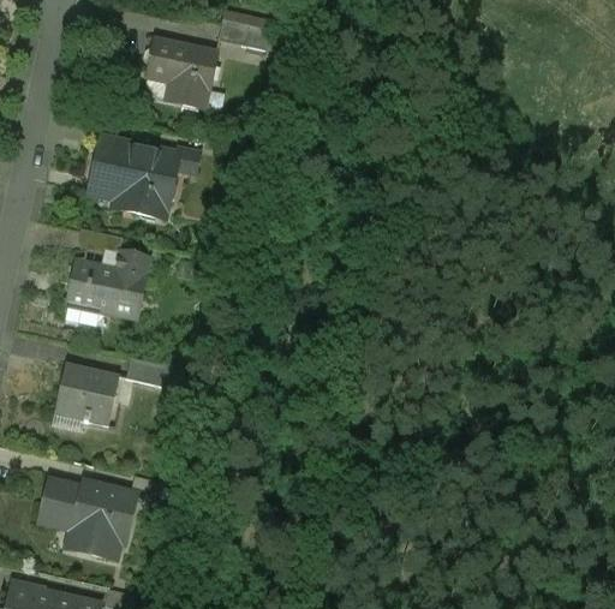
[(269,30),(222,19),(219,39),(264,49),(269,30)]
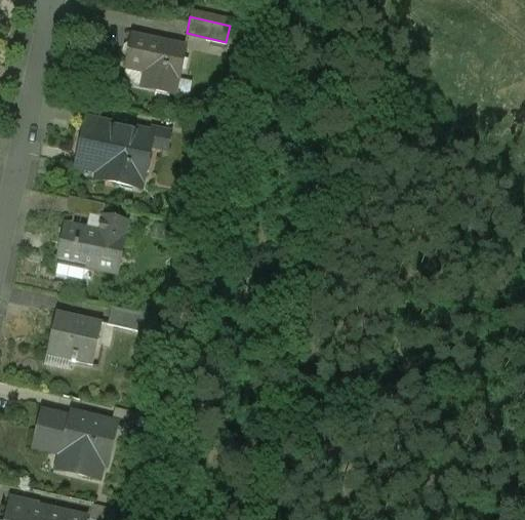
[(186,44),(131,33),(125,61),(156,68),(152,87),(173,92),(176,75),(178,76),(186,44)]
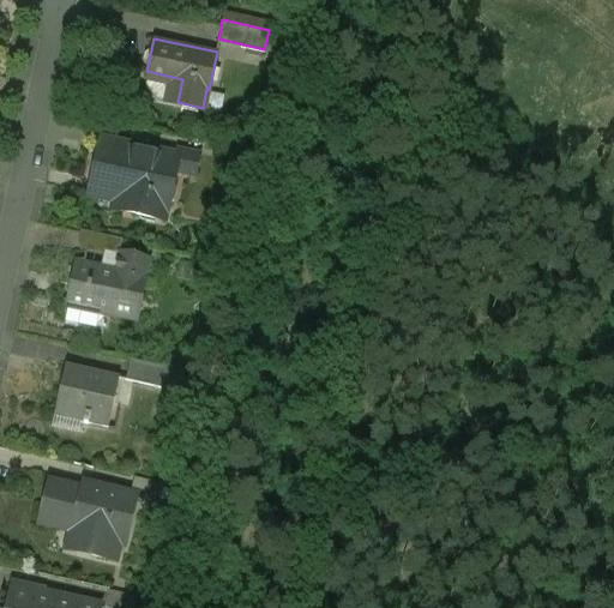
[(176,154),(101,137),(90,191),(115,197),(114,206),(137,211),(148,199),(168,203),(168,199),(173,198),(176,184),(173,180),(175,169),(194,173),(199,150),(179,146),(176,154)]
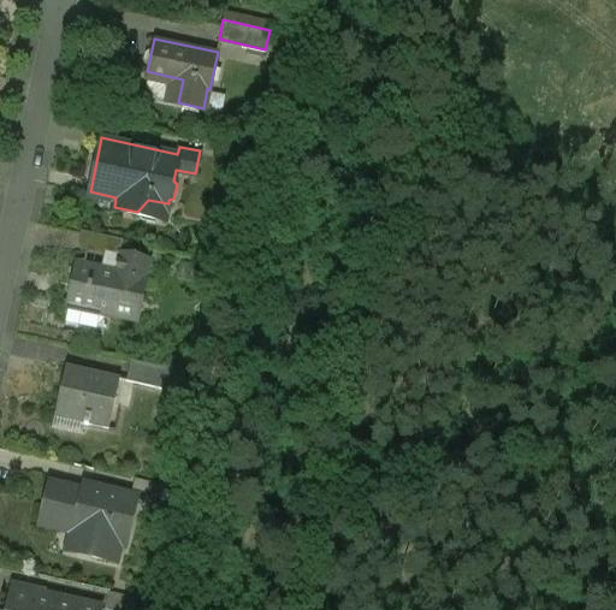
[(116,270),(76,261),(67,301),(94,307),(94,308),(96,309),(136,318),(148,258),(119,250),(116,270)]
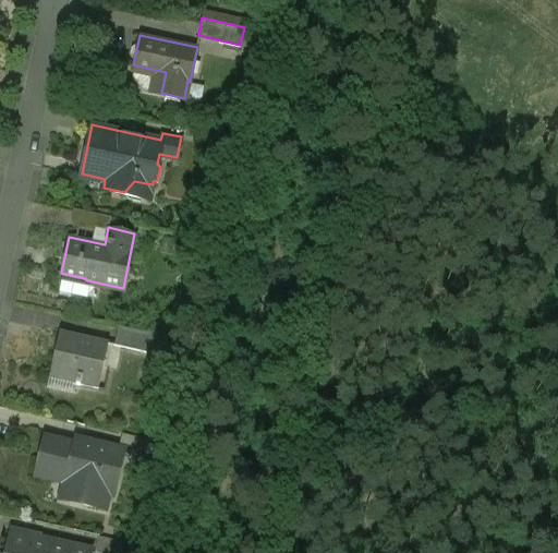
[(85,278),(61,273),(59,285),(60,285),(59,288),(84,293),(86,283),(87,280),(85,279),(85,278)]
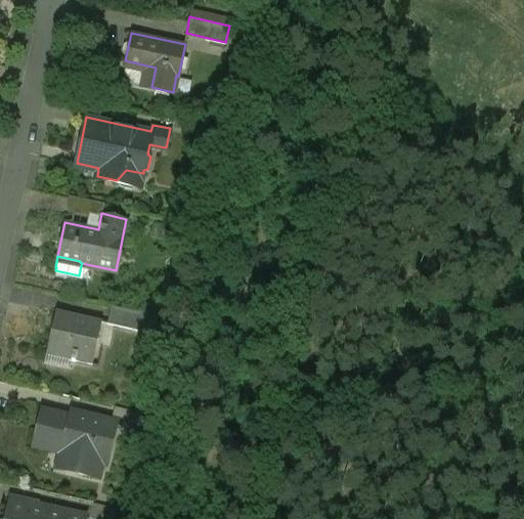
[(142,311),(111,304),(106,321),(139,329),(142,311)]
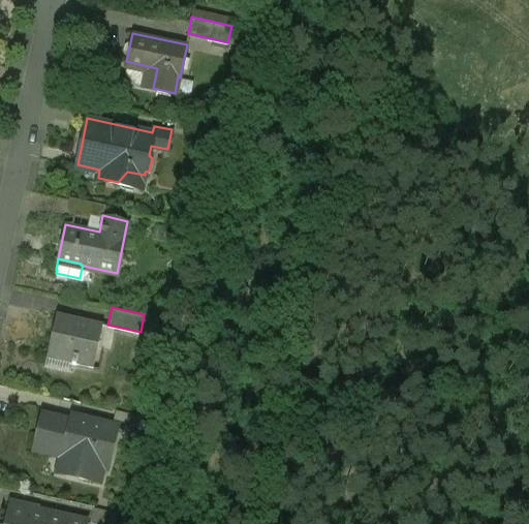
[(102,321),(56,311),(47,356),(50,356),(51,351),(70,356),(69,361),(75,363),(75,362),(93,365),(102,321)]
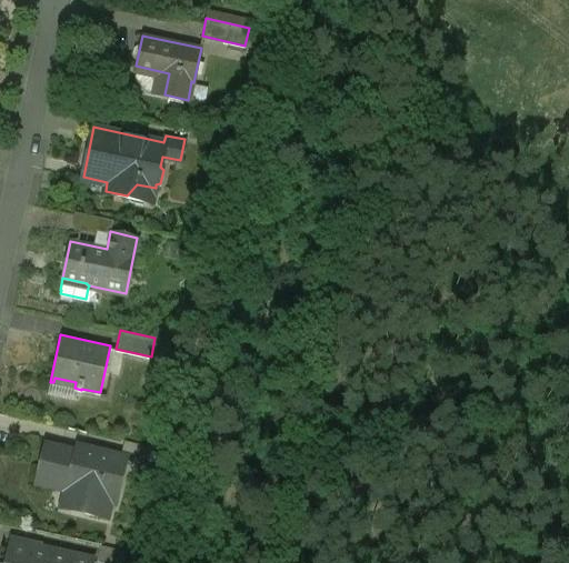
[(151,445),(123,440),(120,454),(126,456),(125,460),(147,464),(151,445)]
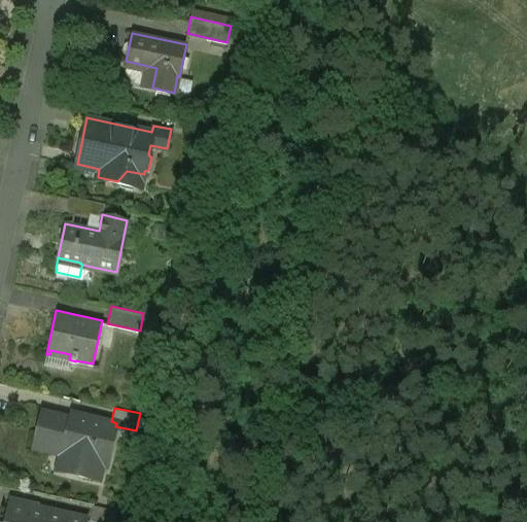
[(111,421),(71,412),(70,417),(42,411),(34,446),(57,451),(58,447),(70,450),(65,471),(98,479),(104,453),(109,454),(115,426),(116,423),(111,421)]
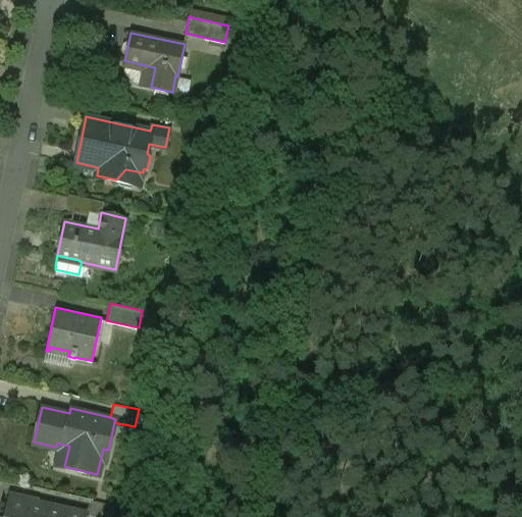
[(84,516),(85,512),(24,498),(25,497),(10,494),(5,516),(4,516),(84,516)]
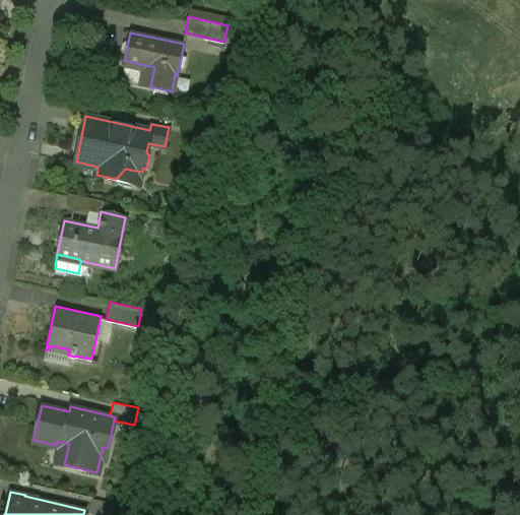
[(112,514),(116,502),(91,497),(88,512),(101,514),(112,514)]
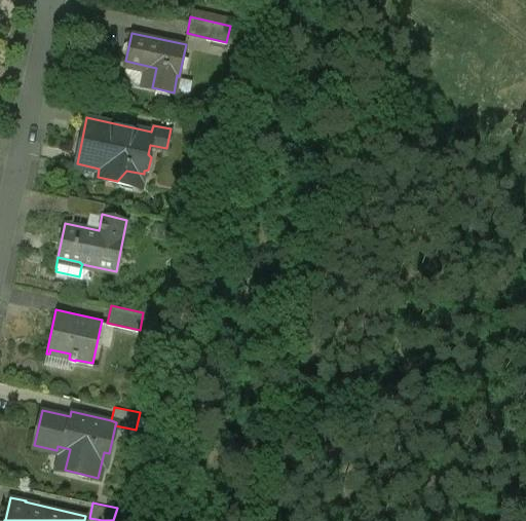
All buildings are outlined.
